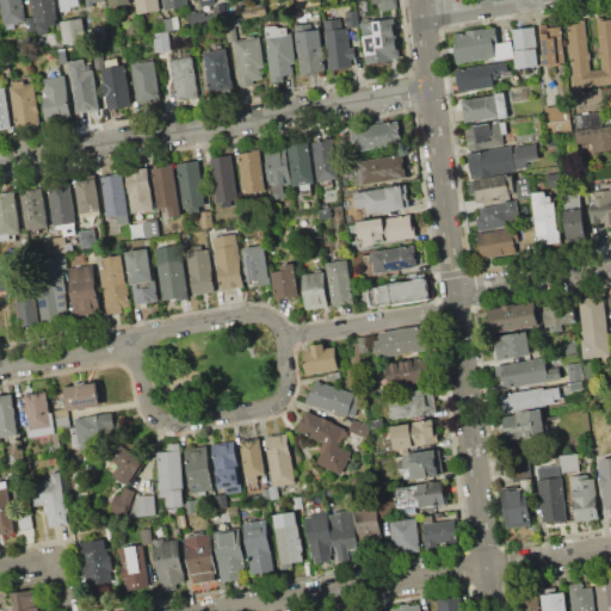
[(0,10),(0,0),(23,0),(26,18),(26,20),(25,20),(2,24),(0,10)]
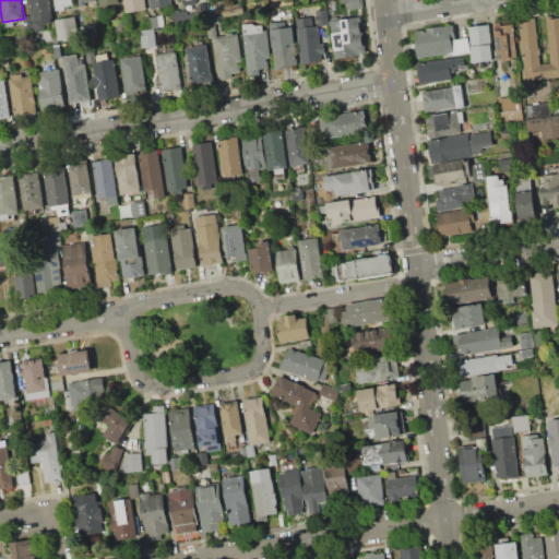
[(30,0),(50,0),(55,22),(46,24),(47,32),(35,33),(30,0)]
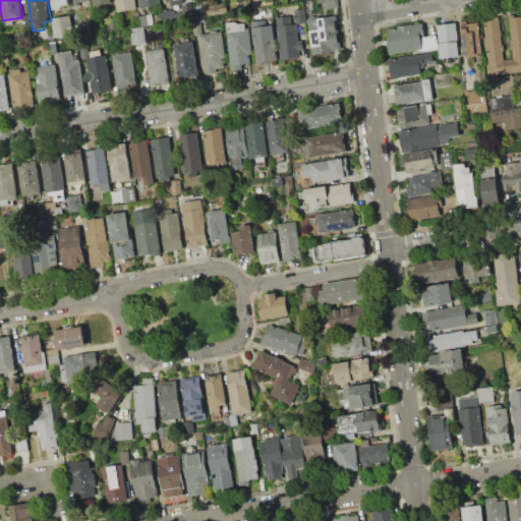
[(51,0),(67,0),(68,4),(61,6),(61,8),(53,10),(51,0)]
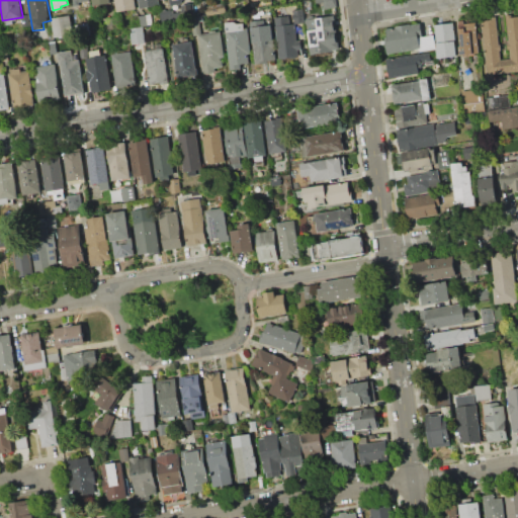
[(115,0),(135,0),(137,8),(117,12),(115,0)]
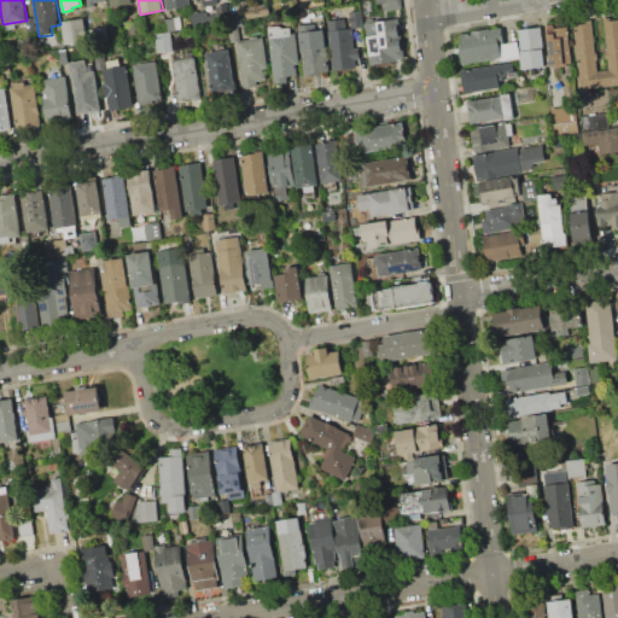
[(190,0),(191,6),(167,10),(164,0),(190,0)]
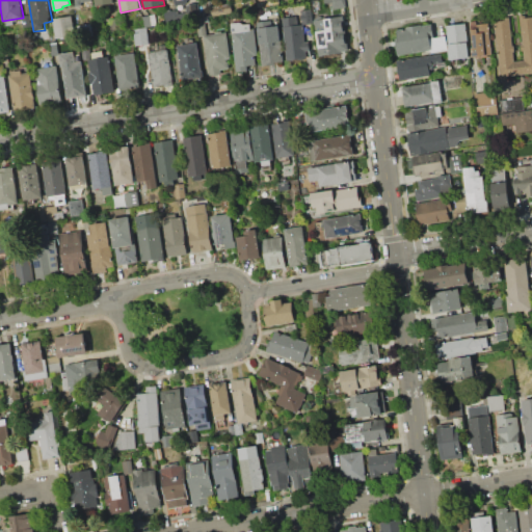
[(345,0),(346,7),(334,8),(331,0),(345,0)]
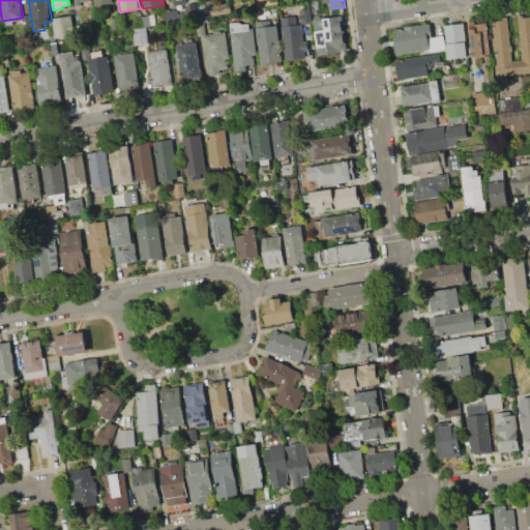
[(166,26),(164,10),(170,9),(170,11),(177,10),(178,12),(186,11),(185,5),(196,3),(199,21),(166,26)]
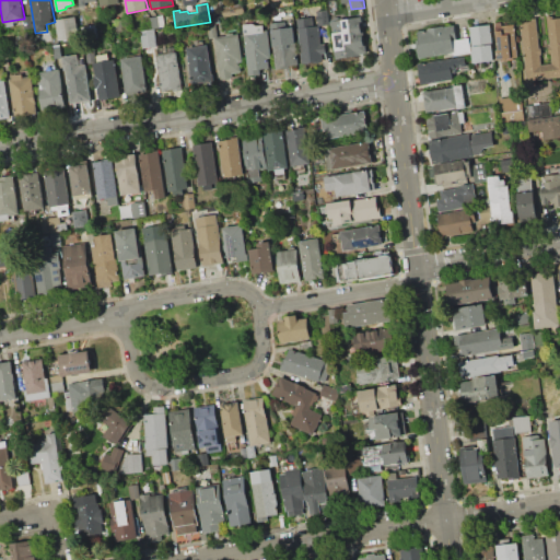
[(243,3),(244,12),(224,15),(222,7),(243,3)]
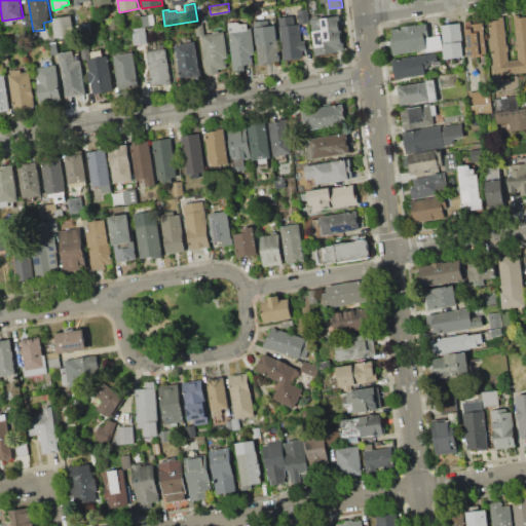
[(309,23),(299,24),(299,21),(298,21),(297,14),(298,14),(297,10),(308,9),(309,23)]
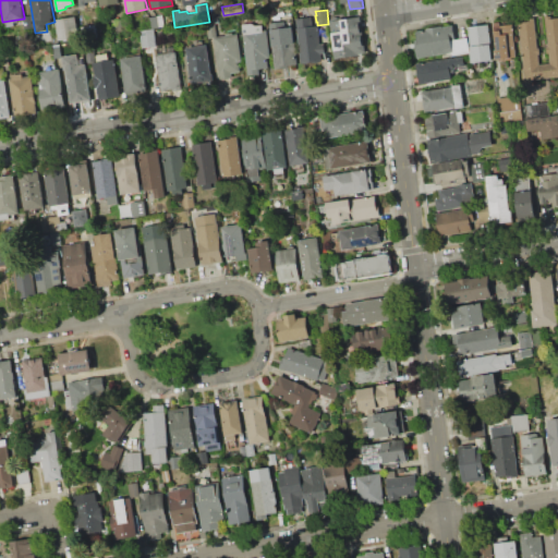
[(24,16),(31,15),(33,27),(24,28),(23,19),(24,19),(24,16)]
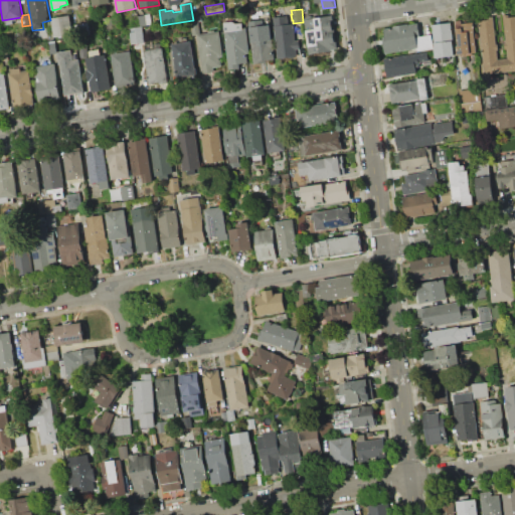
[(142,26),(140,27),(138,16),(152,14),(154,25),(142,26)]
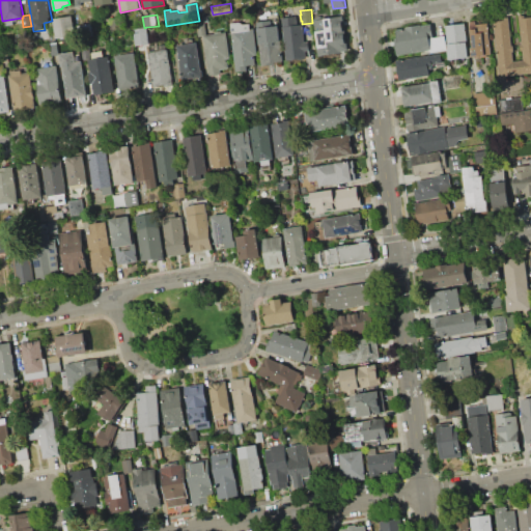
[(53,19),(73,16),(76,35),(56,38),(53,19)]
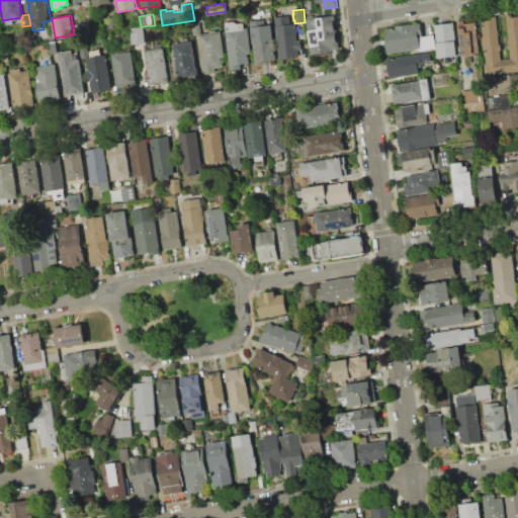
[(311,55),(306,20),(335,15),(340,50),(311,55)]
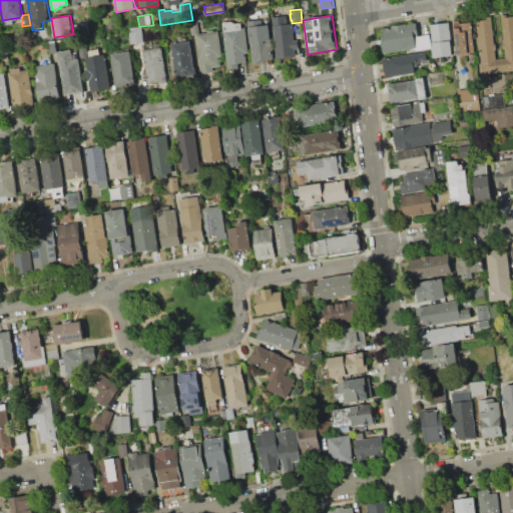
[(102,31),(100,19),(119,16),(121,28),(102,31)]
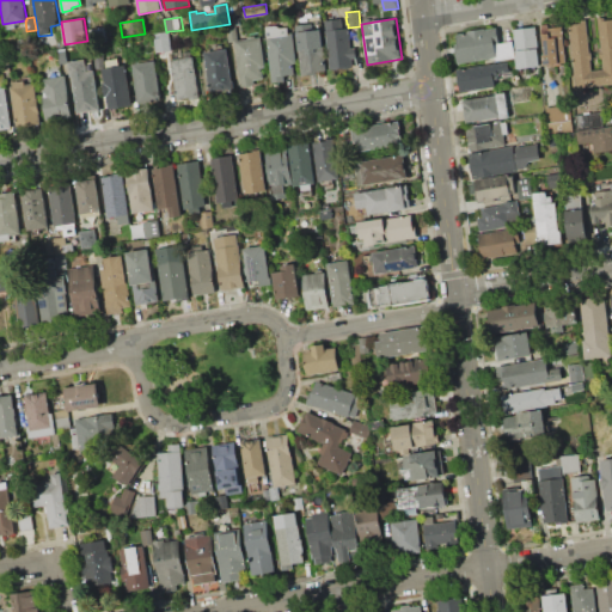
[(324,20),(342,19),(343,29),(349,28),(352,48),(356,47),(357,57),(353,59),(353,67),(330,69),(324,20)]
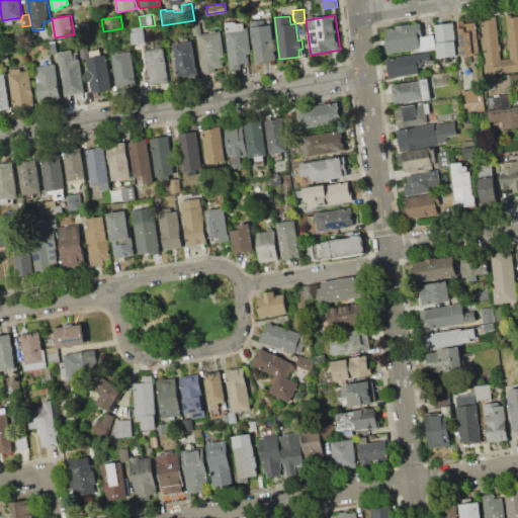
[(517,16),(517,70),(488,75),(481,19),(495,17),(500,61),(511,59),(506,18),(517,16)]
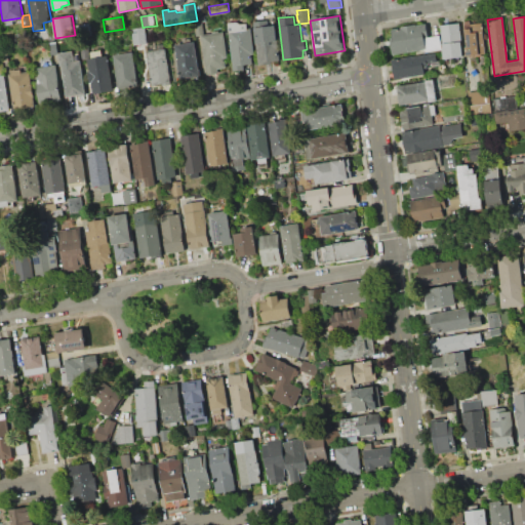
[(276,25),(279,61),(270,62),(271,63),(258,65),(253,22),(267,19),(268,26),(276,25)]
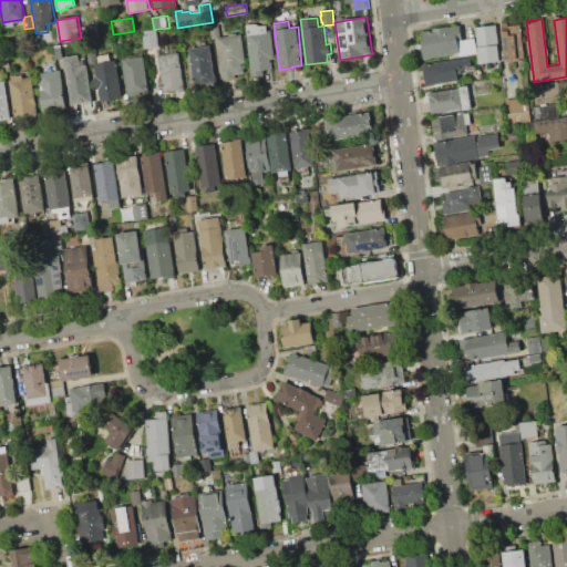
[(220,38),(217,38),(212,39),(208,23),(218,22),(220,38)]
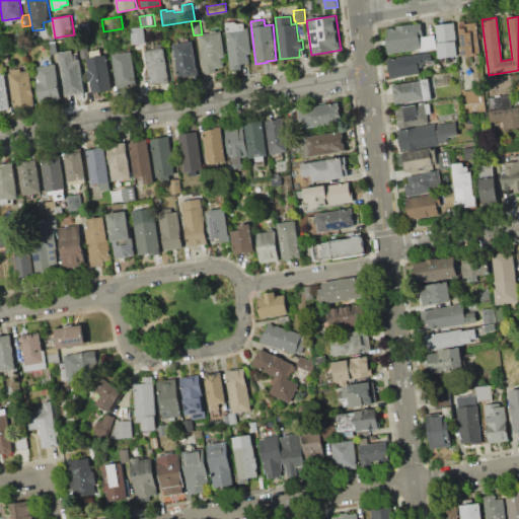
[(476,22),(479,53),(471,54),(471,55),(466,55),(465,54),(462,55),(458,20),(464,20),(465,23),(476,22)]
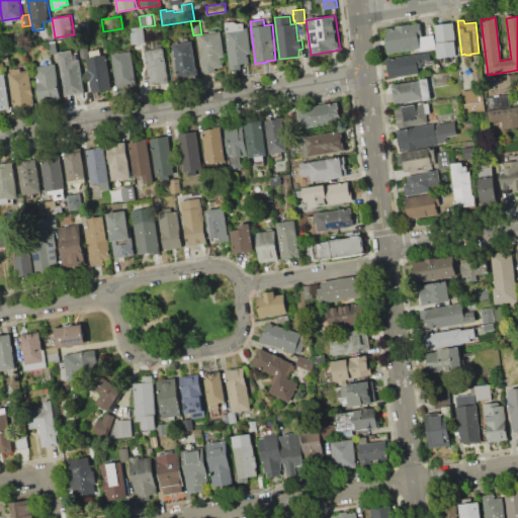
[(225,23),(233,22),(237,24),(244,23),(244,28),(248,28),(250,54),(248,54),(249,63),(235,65),(236,69),(230,70),(225,23)]
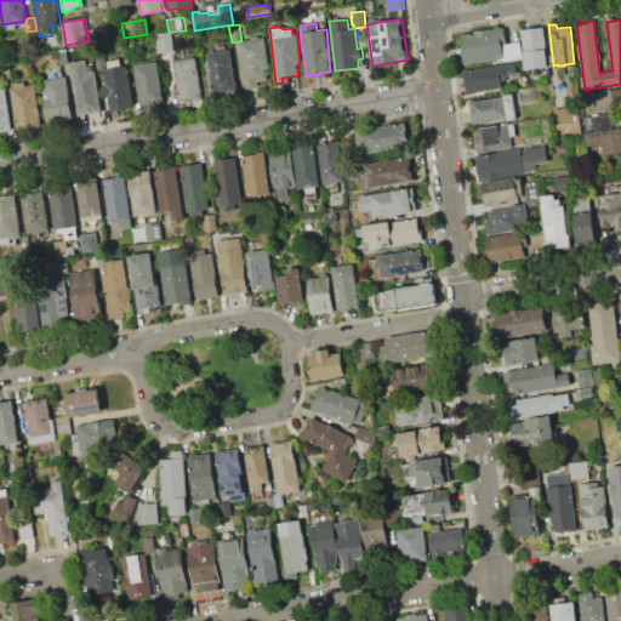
[(520,29),(543,27),(547,67),(525,69),(520,29)]
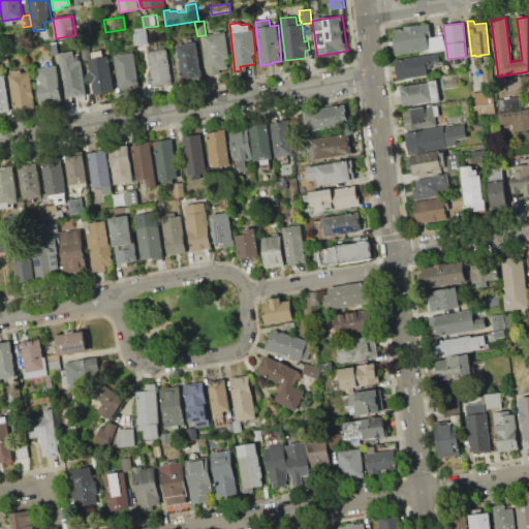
[(396,55),(393,38),(396,37),(395,30),(403,28),(403,27),(418,24),(418,26),(430,24),(432,37),(442,35),(445,50),(428,53),(428,50),(396,55)]
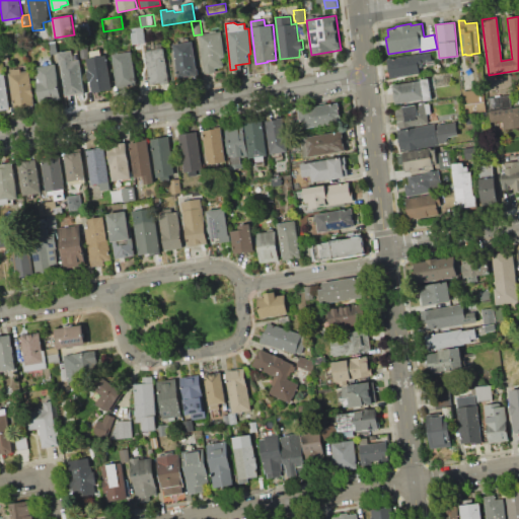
[(143,26),(145,43),(133,45),(130,28),(141,27),(143,26)]
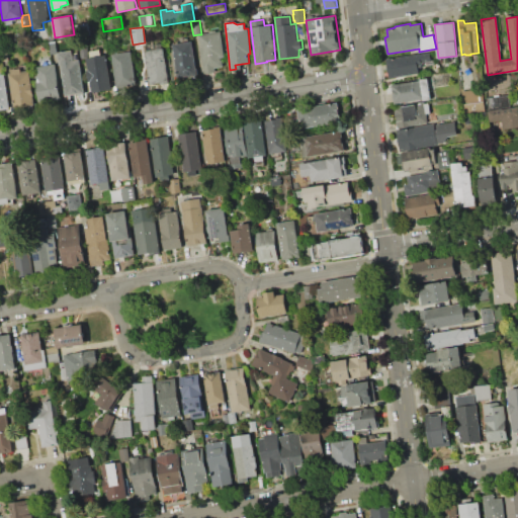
[(198,34),(201,34),(220,31),(224,57),(222,57),(223,66),(213,68),(214,72),(206,73),(203,71),(198,34)]
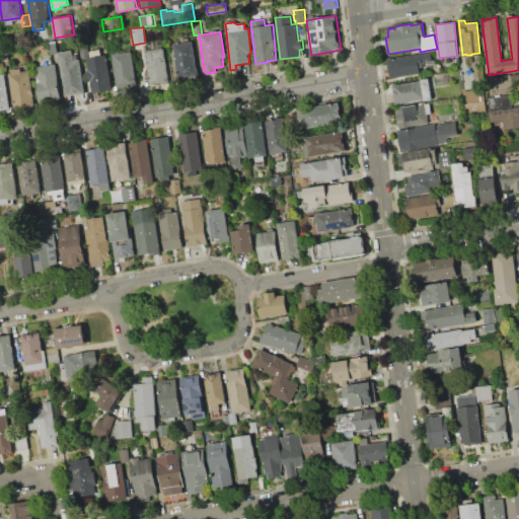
[(81,59),(79,43),(87,42),(89,57),(85,58),(81,59)]
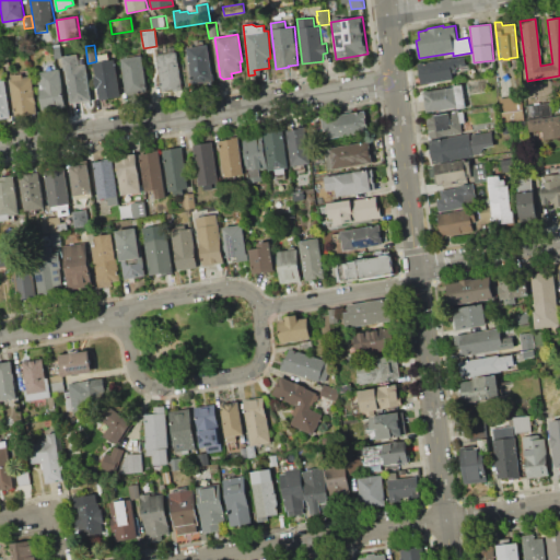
[(187,47),(208,45),(212,81),(193,84),(187,47)]
